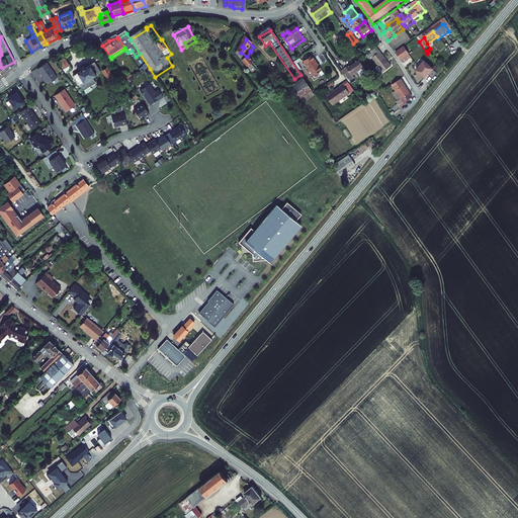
[(392,69),(376,49),(373,51),(371,48),(361,56),(363,59),(365,57),(368,55),(378,68),(376,70),(381,76),(383,75),(392,69)]
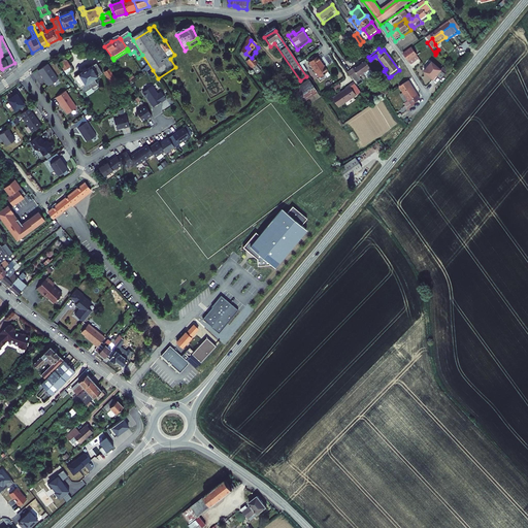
[(405,57),(410,64),(413,67),(418,63),(418,64),(421,62),(419,59),(414,52),(405,57)]
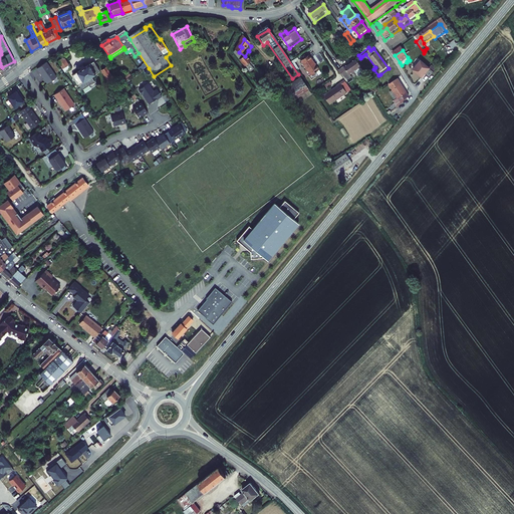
[(247,56),(242,61),(247,67),(252,62),(247,56)]
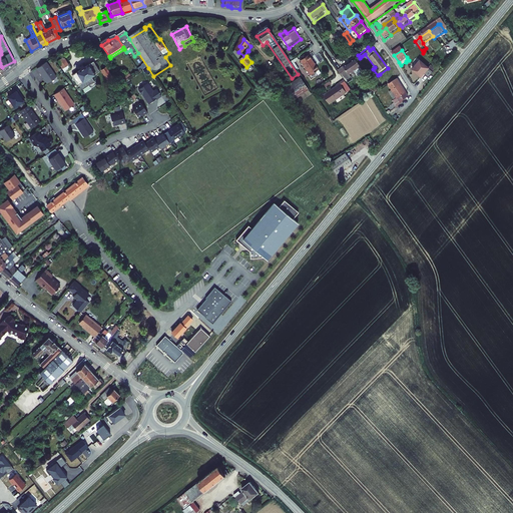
[(59,57),(56,59),(61,67),(62,67),(65,73),(70,69),(63,58),(61,60),(59,57)]
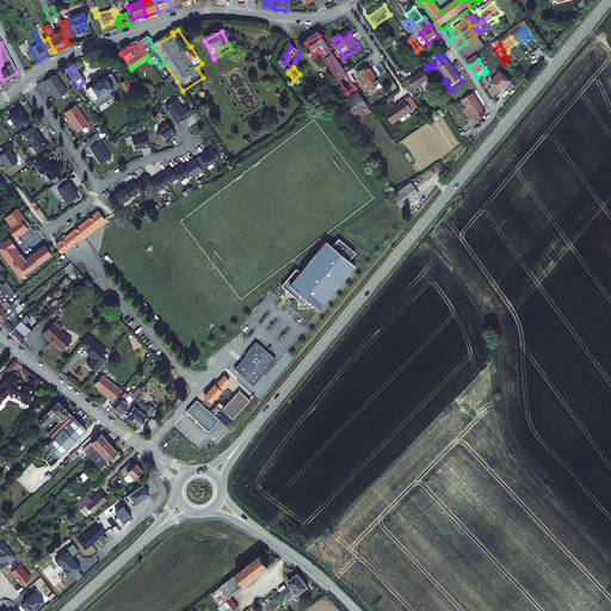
[(371,69),(360,75),(374,93),(383,87),(371,69)]
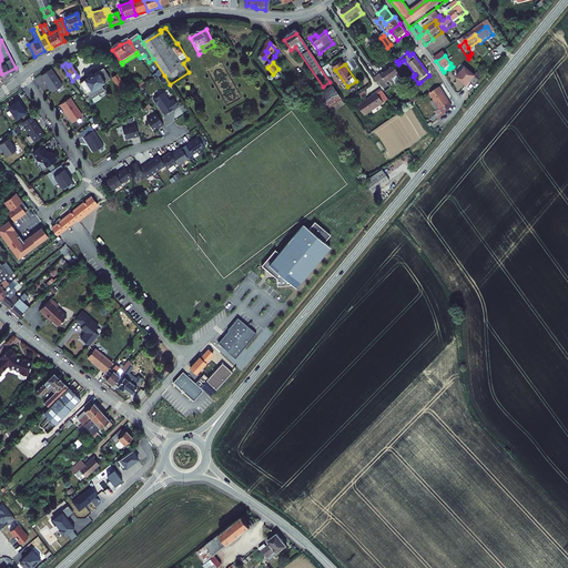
[(397,68),(378,81),(387,93),(393,89),(392,87),(404,78),(397,68)]
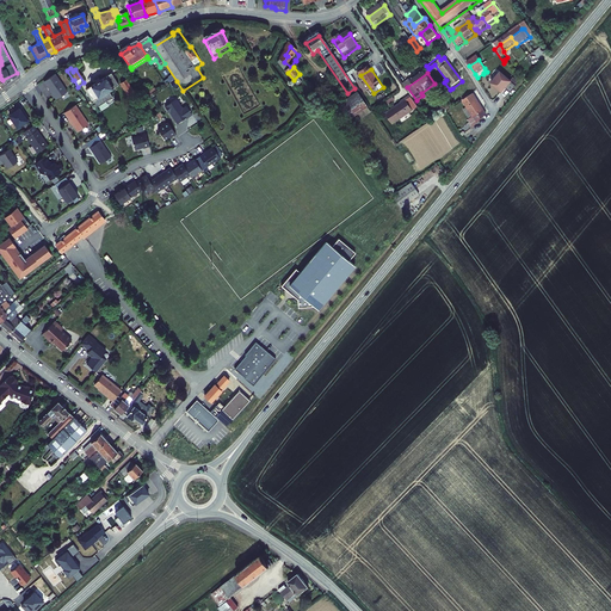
[(67,92),(55,74),(44,81),(56,100),(67,92)]
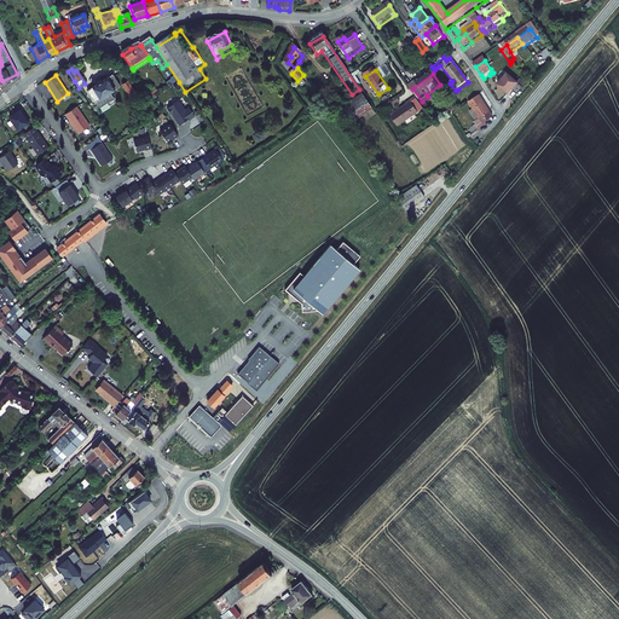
[(111,75),(87,92),(96,104),(121,87),(111,75)]
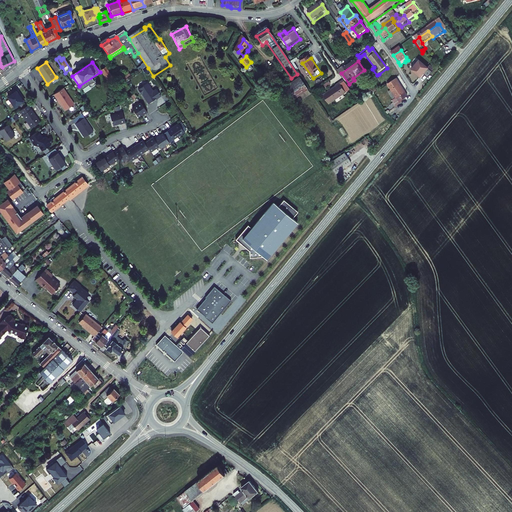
[(428,82),(433,76),(429,73),(420,65),(412,74),(421,82),(424,78),(428,82)]
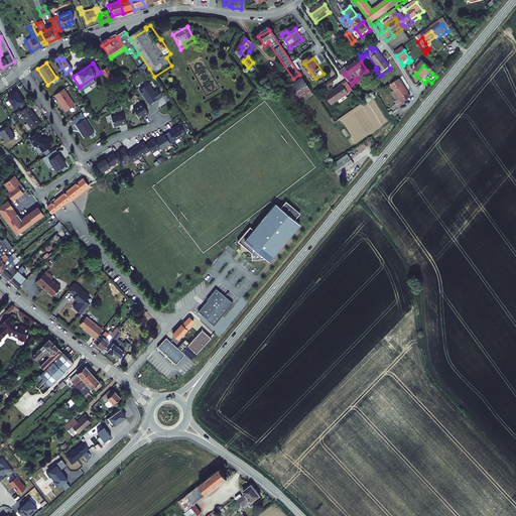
[(103,72),(105,74),(111,83),(115,81),(107,69),(103,72)]
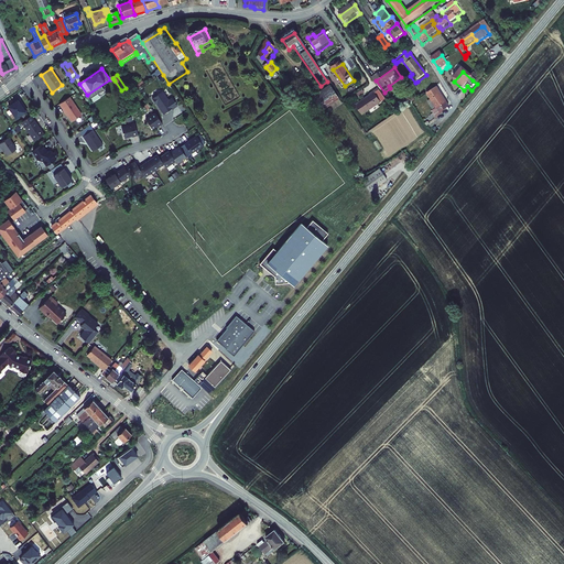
[(332,88),(314,101),(324,115),(342,101),(332,88)]
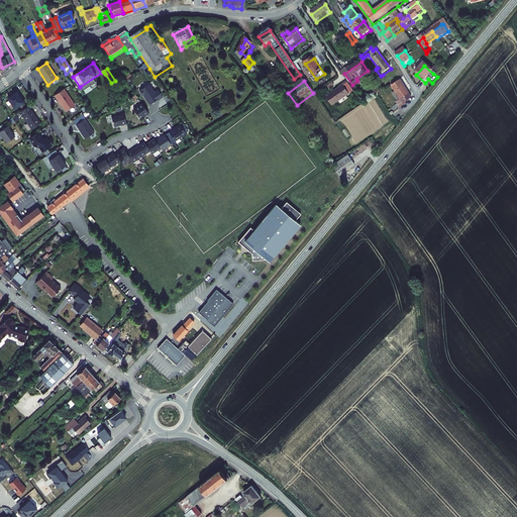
[(400,104),(404,109),(414,98),(403,82),(394,88),(404,101),(400,104)]
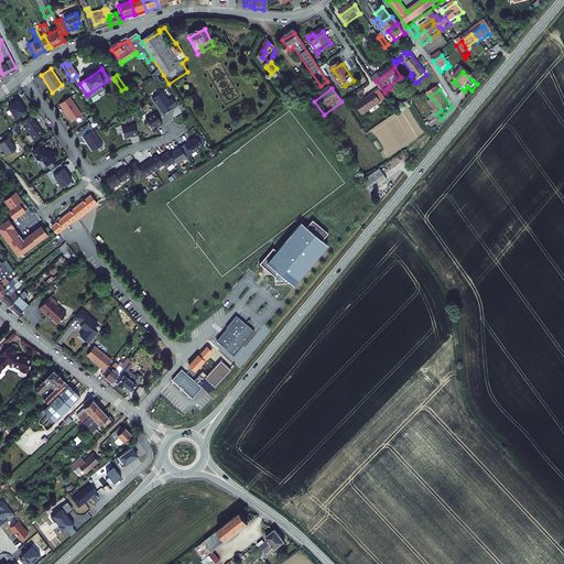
[(163,94),(152,100),(156,106),(163,116),(173,109),(174,110),(177,108),(172,99),(169,102),(163,94)]
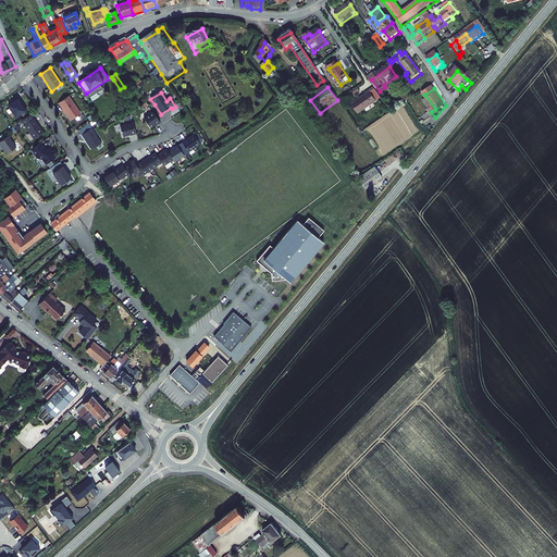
[(371,98),(360,106),(367,114),(381,103),(373,94),(370,97),(371,98)]
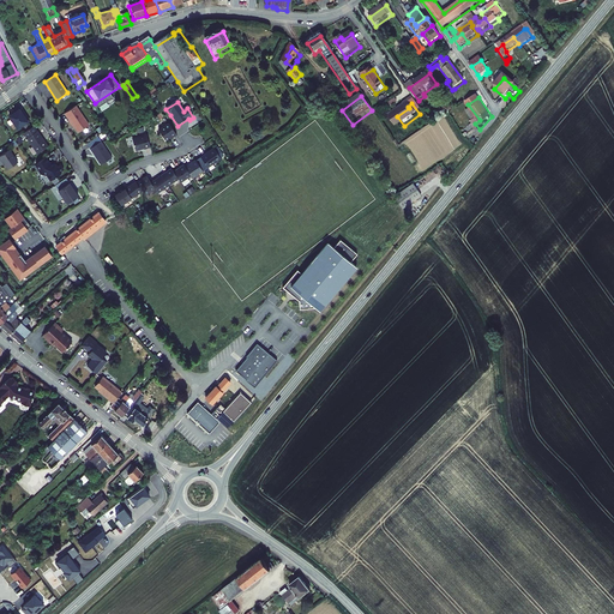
[(76,107),(65,114),(72,126),(73,125),(78,132),(89,126),(76,107)]
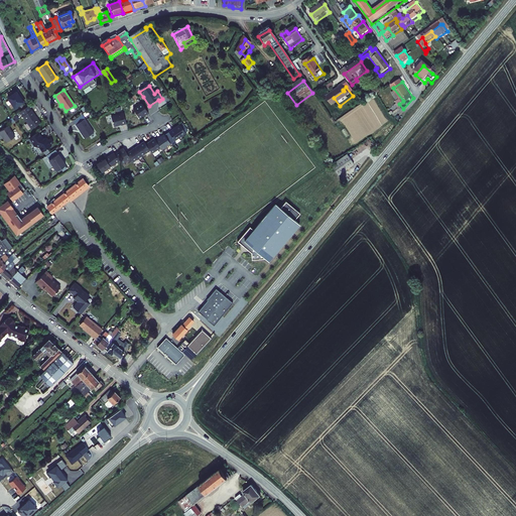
[(8,98),(14,108),(24,102),(17,91),(8,98)]
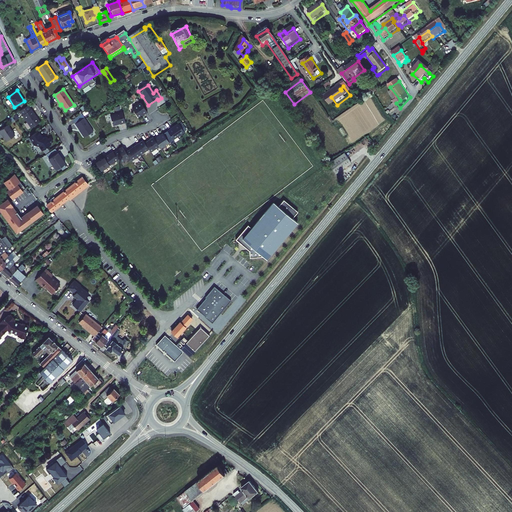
[(141,104),(132,110),(138,119),(143,115),(144,116),(147,114),(141,104)]
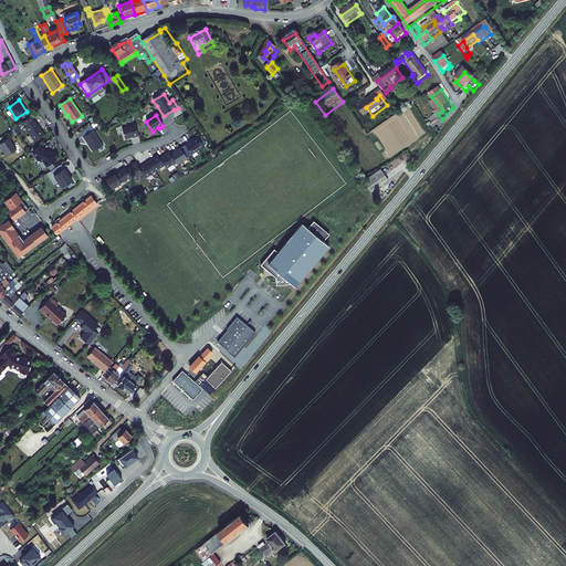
[(33,142),(43,135),(34,121),(33,122),(31,116),(22,123),(24,127),(33,142)]
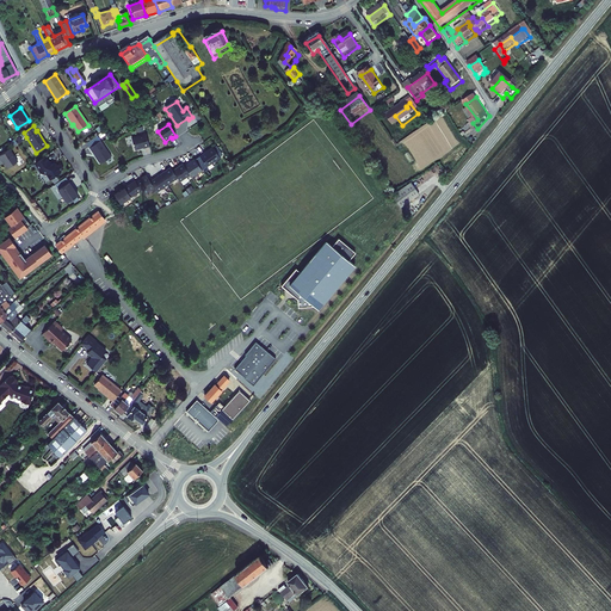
[(146,135),(131,140),(135,152),(143,149),(149,148),(146,135)]
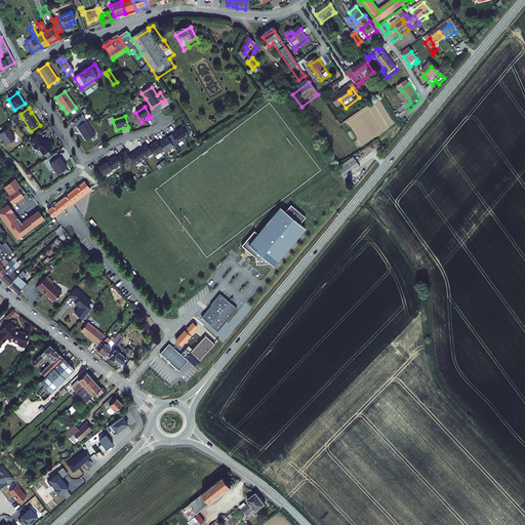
[(86,121),(77,127),(86,142),(95,135),(86,121)]
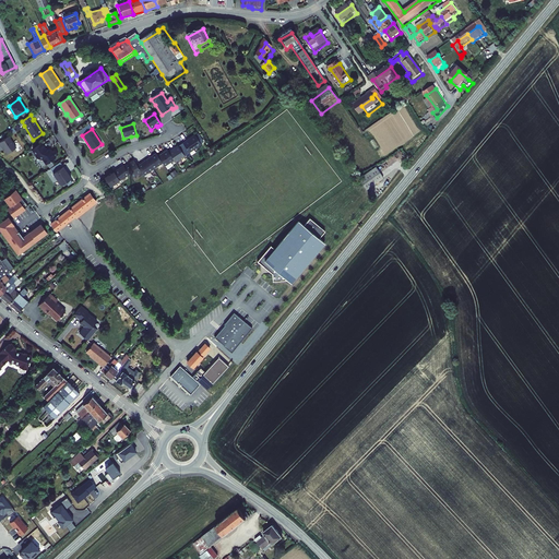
[(1,146),(7,154),(15,147),(8,137),(0,141),(0,145),(1,146)]
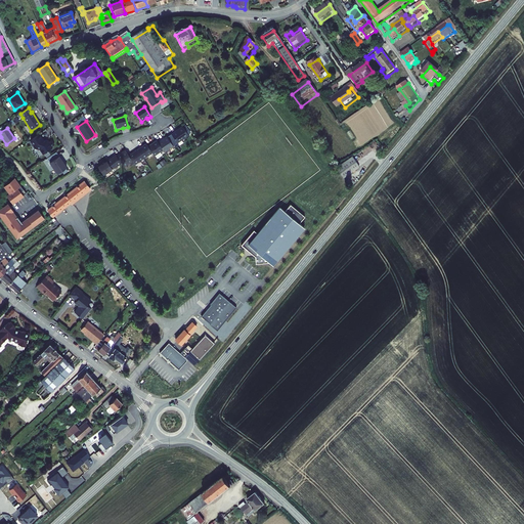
[(182,128),(171,135),(177,145),(188,137),(182,128)]
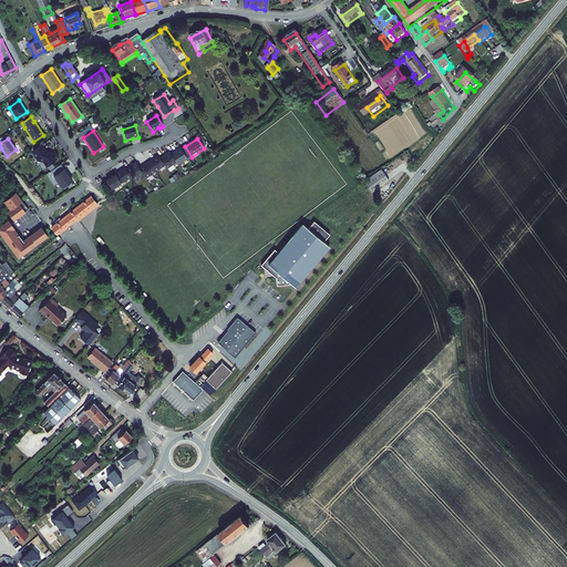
[(43,162),(47,167),(53,163),(52,161),(59,156),(55,153),(52,155),(51,153),(44,151),(41,146),(30,153),(34,160),(35,158),(37,160),(43,162)]
